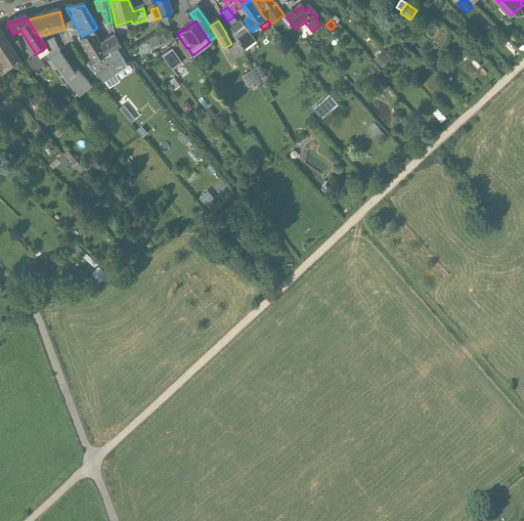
[(239,22),(229,30),(233,35),(239,48),(250,41),(246,36),(249,34),(239,22)]
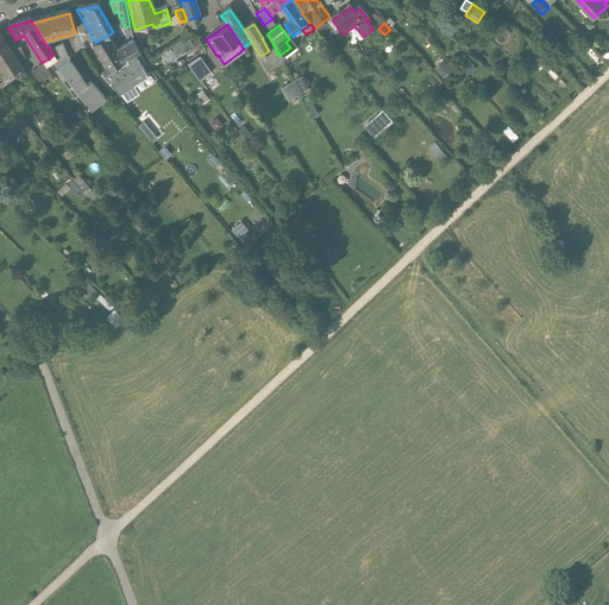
[(271,41),(267,35),(267,33),(262,37),(263,38),(262,38),(269,51),(261,56),(259,55),(257,57),(265,74),(283,64),(278,56),(271,41)]
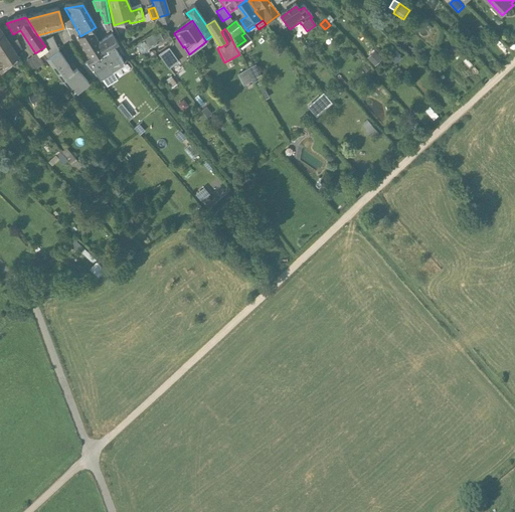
[(98,41),(91,30),(80,36),(76,29),(72,31),(76,39),(78,38),(92,60),(103,53),(98,43),(97,41),(98,41)]
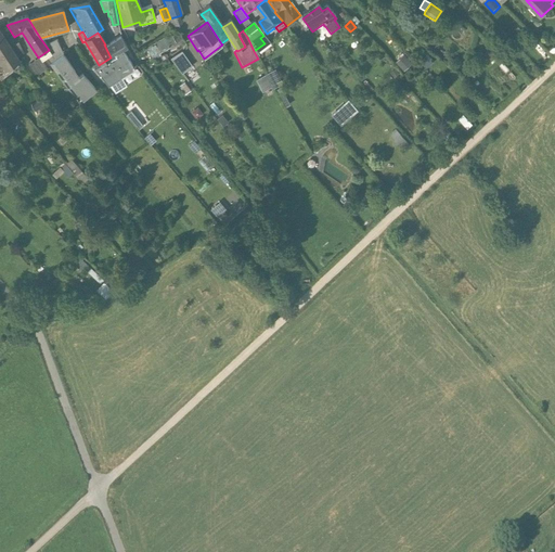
[(168,37),(155,45),(159,53),(169,48),(171,51),(184,43),(178,33),(168,37)]
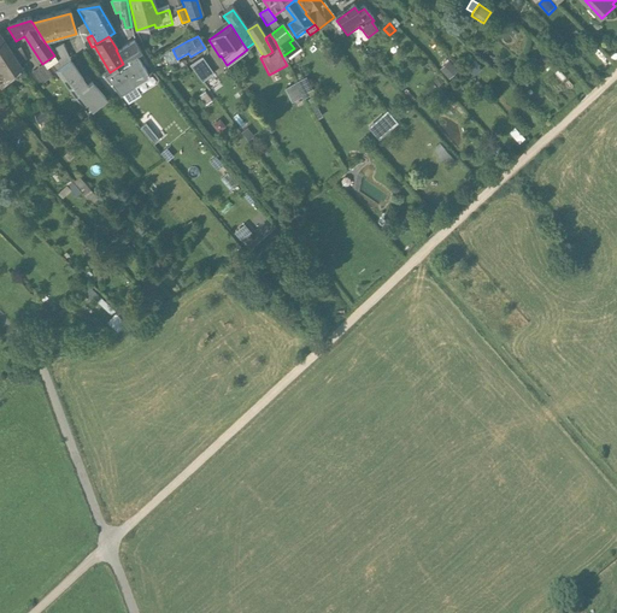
[(21,69),(0,39),(0,68),(9,78),(21,69)]
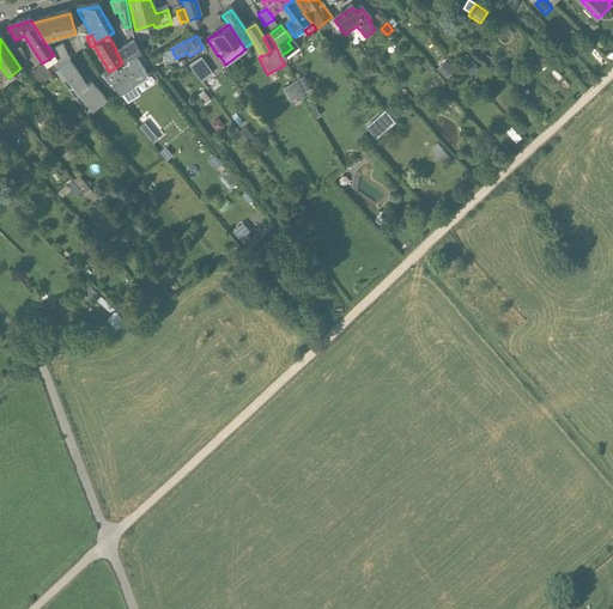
[(109,72),(103,75),(116,91),(119,95),(149,77),(135,55),(140,53),(133,42),(116,52),(122,64),(109,72)]
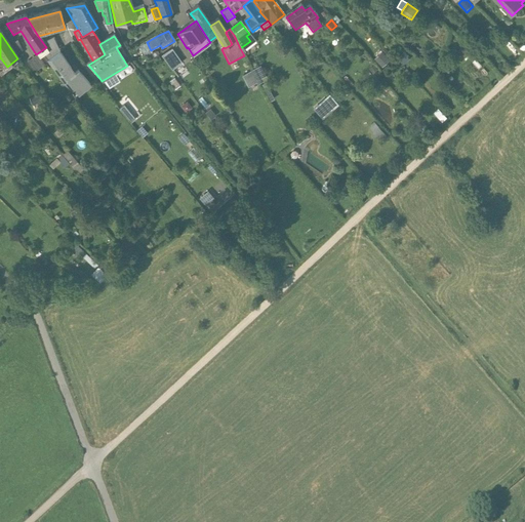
[(182,65),(171,50),(161,56),(171,72),(182,65)]
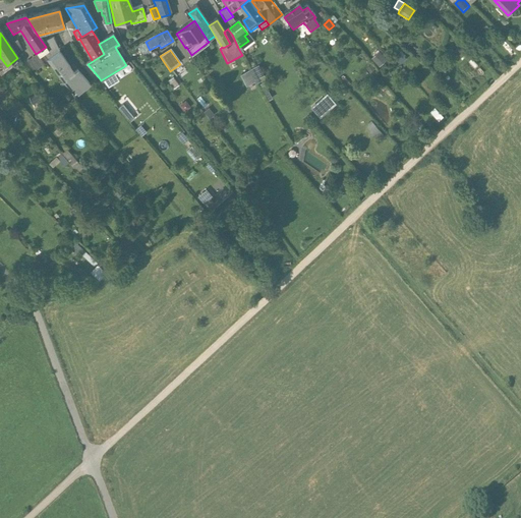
[(59,52),(46,61),(64,85),(73,97),(90,84),(76,71),(73,73),(59,52)]
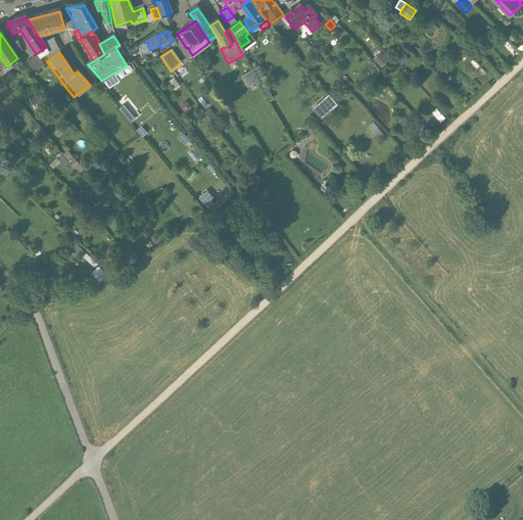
[(409,59),(402,52),(395,58),(401,65),(409,59)]
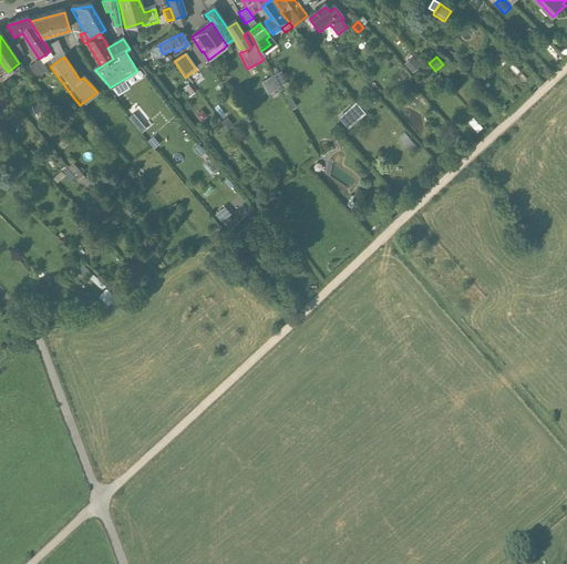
[(40,59),(30,67),(38,78),(48,70),(40,59)]
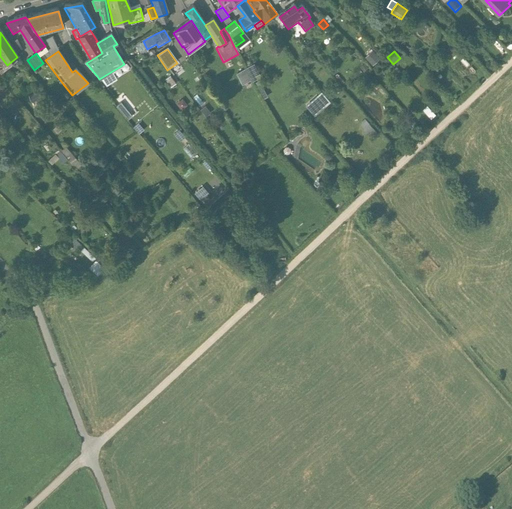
[(379,60),(372,53),(366,60),(373,67),(379,60)]
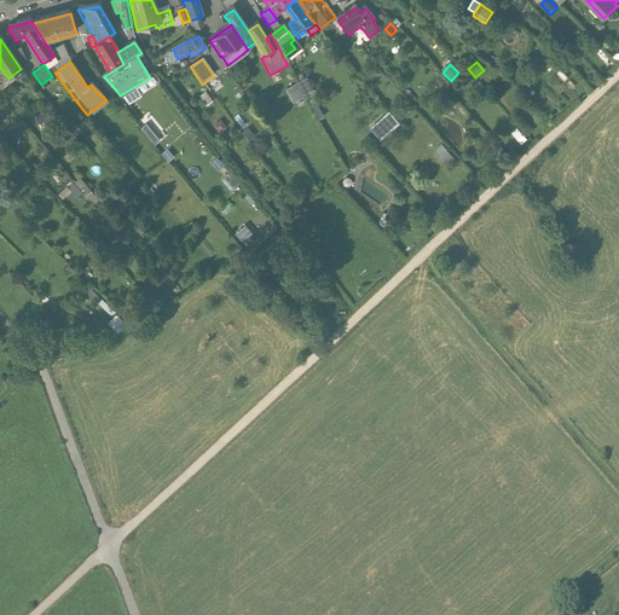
[(104,76),(98,80),(113,96),(117,92),(104,76)]
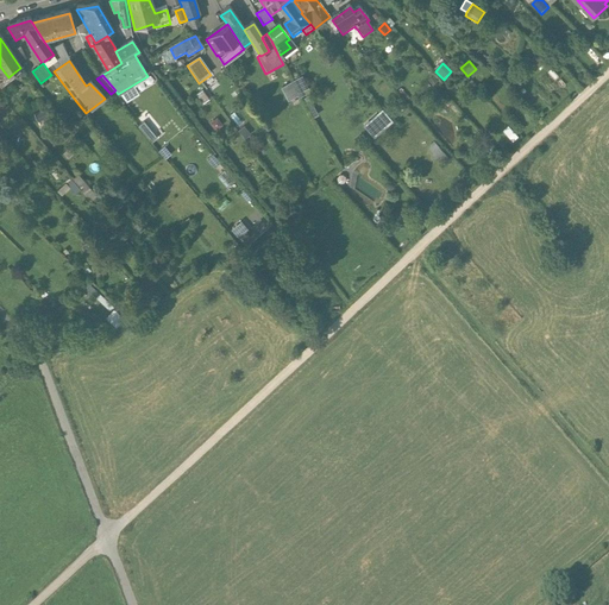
[(292,83),(299,96),(308,90),(301,79),(292,83)]
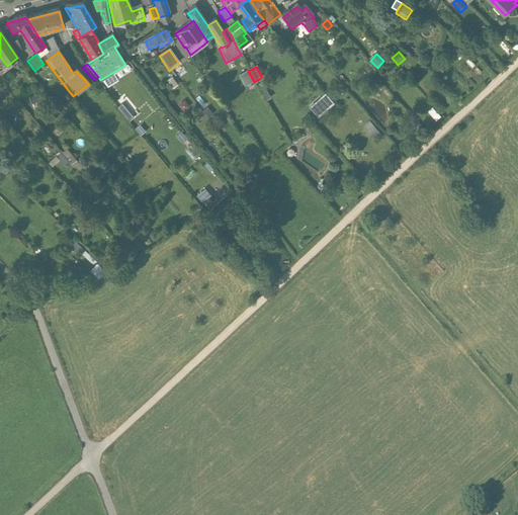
[(254,82),(248,71),(239,76),(244,86),(254,82)]
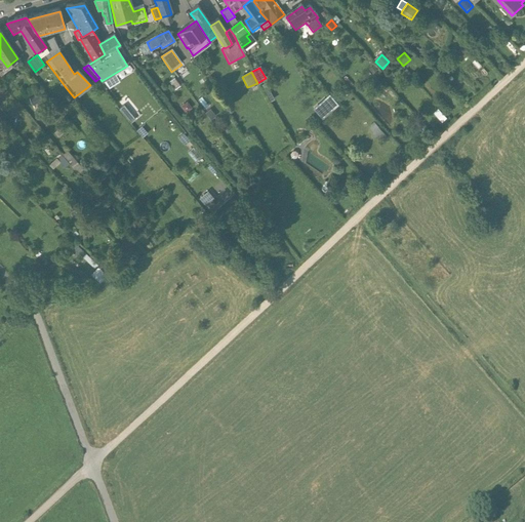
[(179,87),(173,80),(169,83),(174,91),(179,87)]
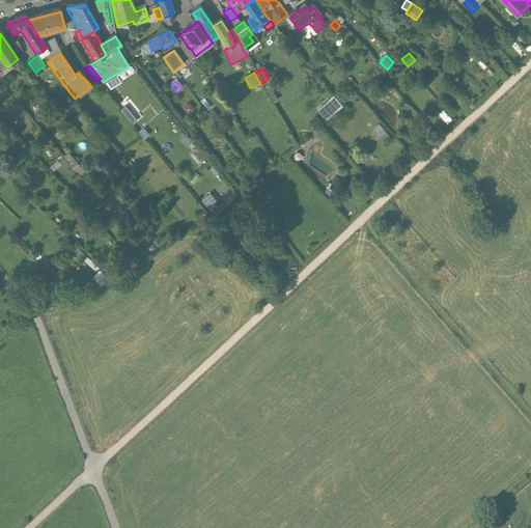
[(387,88),(381,81),(376,84),(383,91),(387,88)]
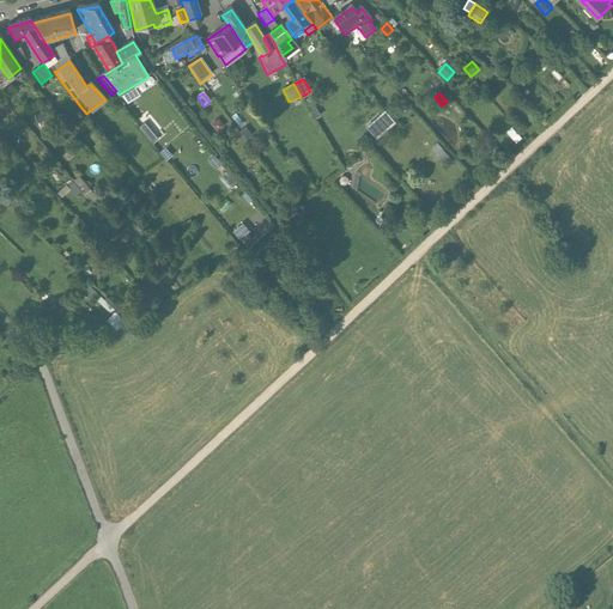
[(311,101),(305,103),(316,121),(321,117),(311,101)]
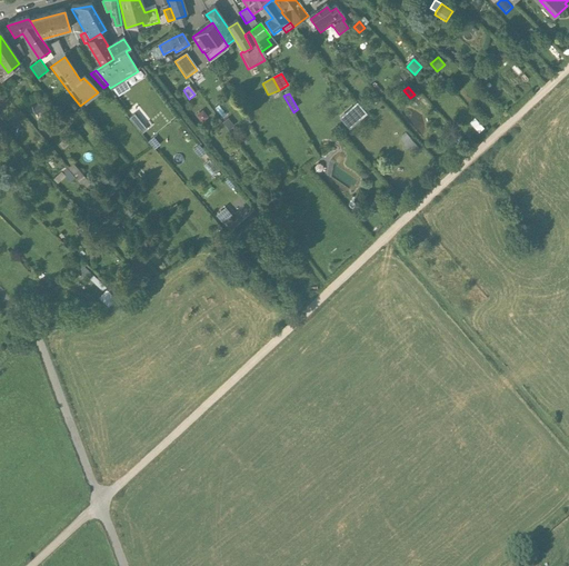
[(352,106),(340,117),(350,129),(363,118),(352,106)]
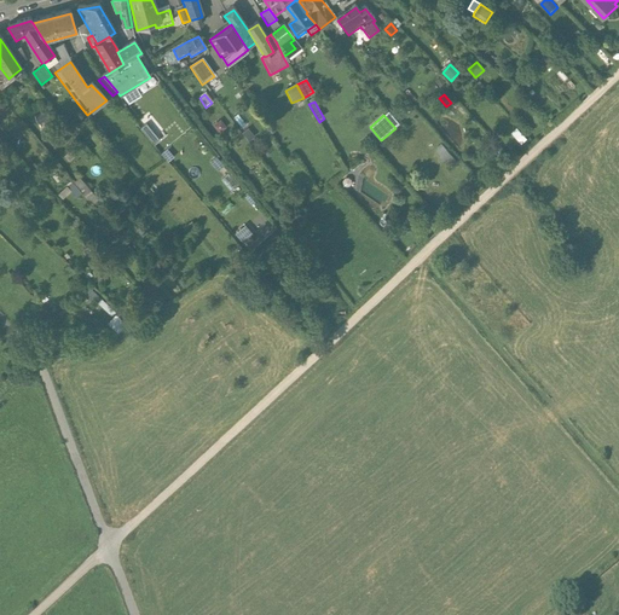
[(247,132),(242,135),(246,140),(248,143),(253,139),(247,132)]
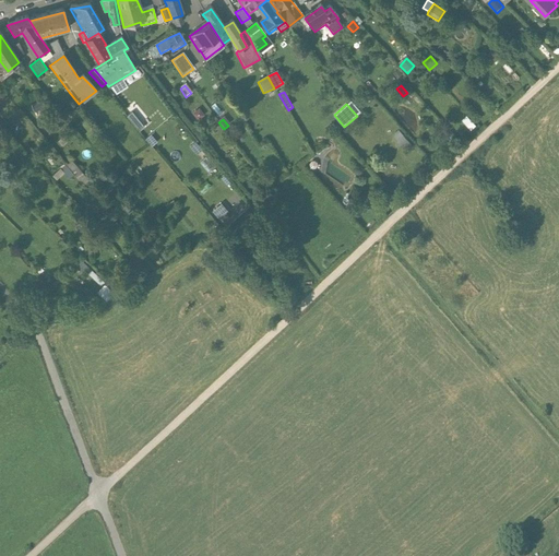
[(478,130),(468,119),(464,123),(474,134),(478,130)]
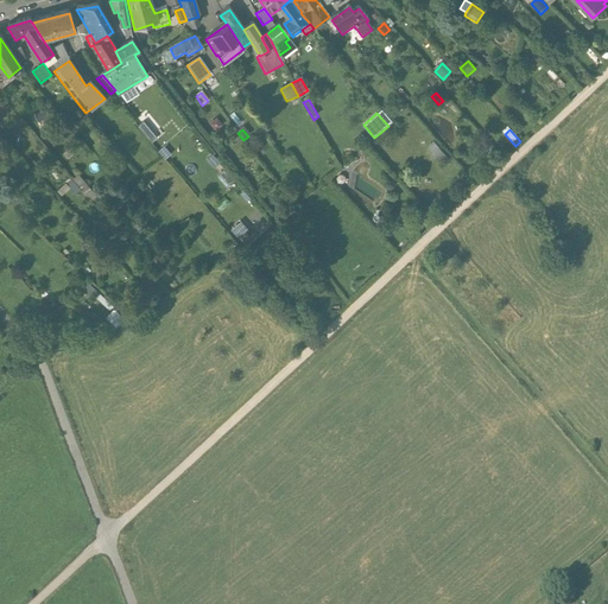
[(448,160),(435,145),(428,151),(442,166),(448,160)]
